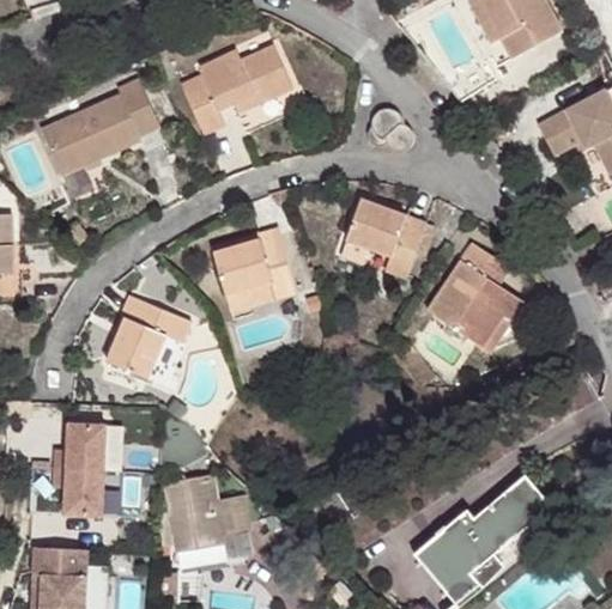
[(502,35),(484,0),(472,0),(492,40),(502,35)]
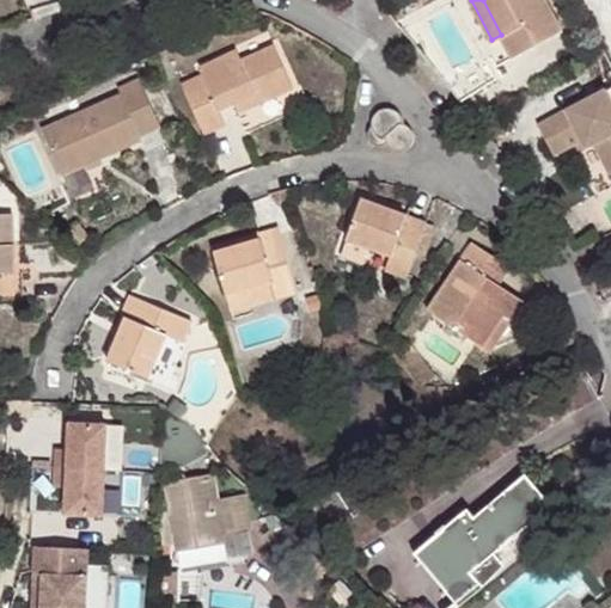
[(483,0),(501,35),(512,57),(562,30),(547,0),(483,0)]
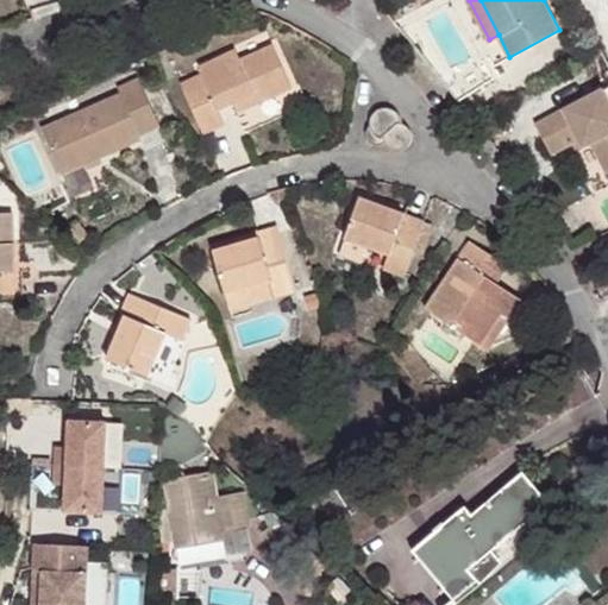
[(233,46),(196,64),(200,73),(177,82),(198,125),(219,117),(214,106),(229,100),(251,90),(256,100),(289,84),(270,44),(239,58),(233,46)]
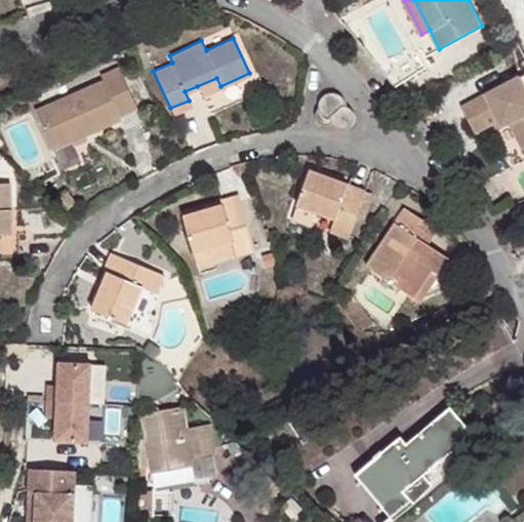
[(101,79),(34,110),(52,149),(118,118),(115,112),(133,104),(116,65),(98,74),(101,79)]
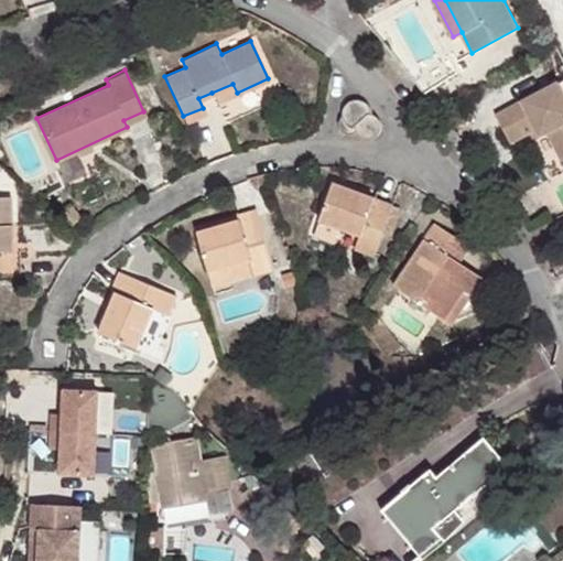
[(562,99),(553,82),(493,117),(508,144),(534,131),(539,138),(545,132),(560,159),(562,157),(562,99)]
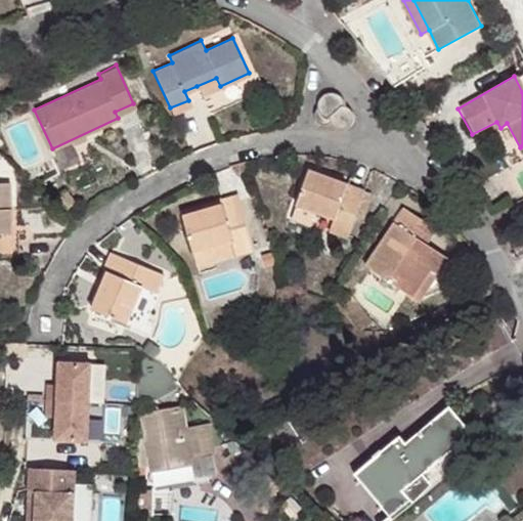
[(220,86),(216,78),(197,86),(200,95),(220,86)]
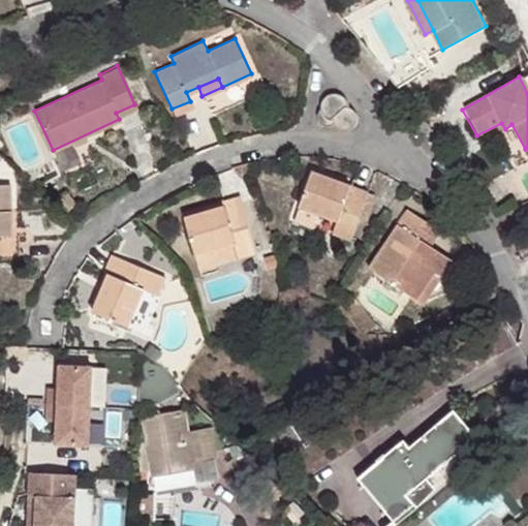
[(322,122),(329,122),(333,125),(336,128),(342,129),(350,125),(352,116),(350,110),(346,105),(344,102),(343,96),(339,92),(333,93),(325,93),(320,96),(317,102),(316,110),(318,120),(322,122)]
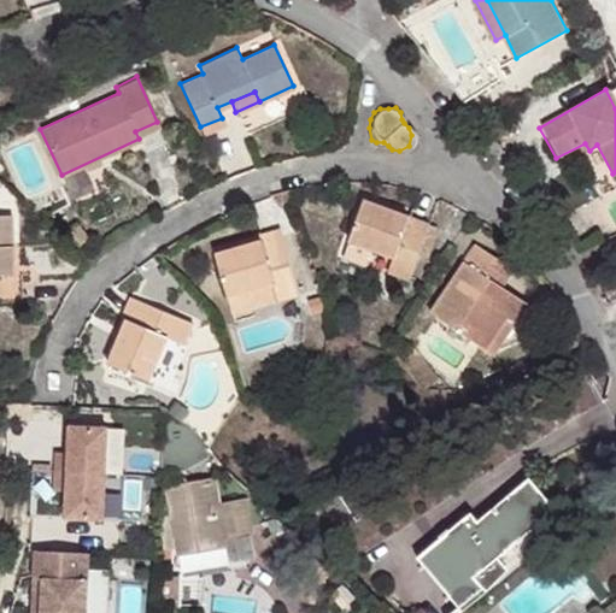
[(361,202),(347,243),(391,259),(386,272),(408,280),(415,258),(424,224),(361,202)]
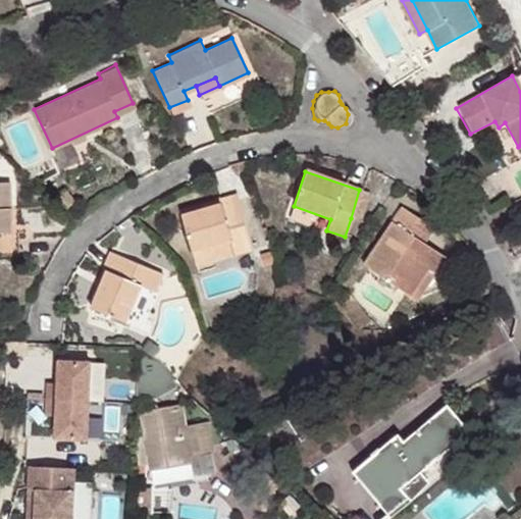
[(0,250),(18,249),(17,229),(13,229),(11,183),(0,182),(0,250)]
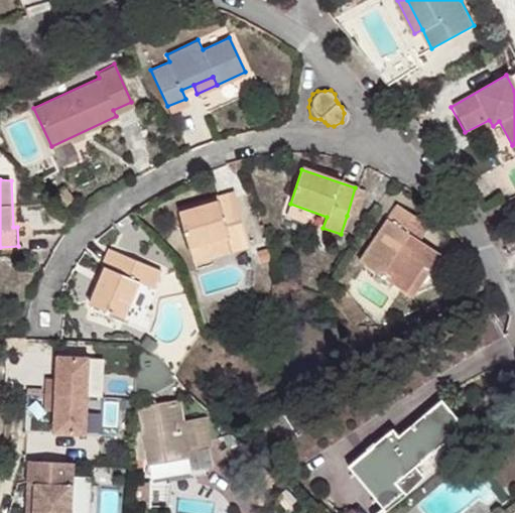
[(62,184),(53,194),(66,206),(75,197),(62,184)]
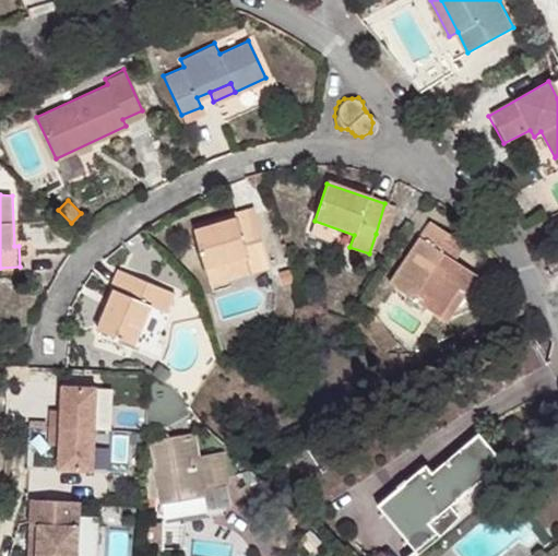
[(393,206),(384,203),(376,234),(383,235),(393,206)]
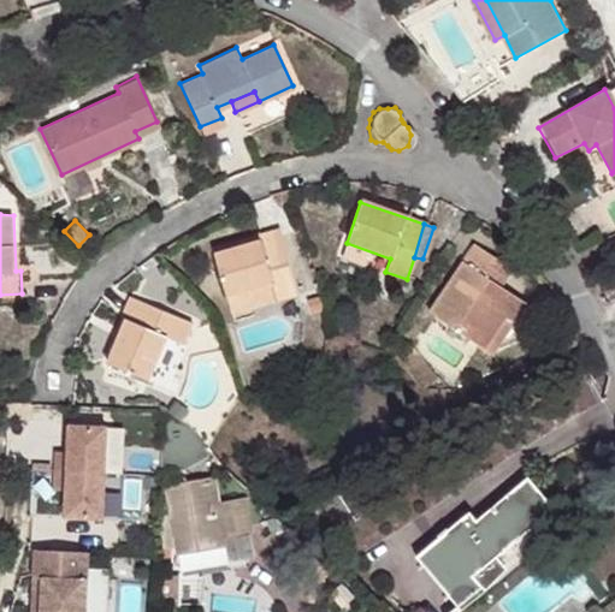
[(271,284),(276,302),(299,296),(283,236),(217,254),(228,296),(271,284)]
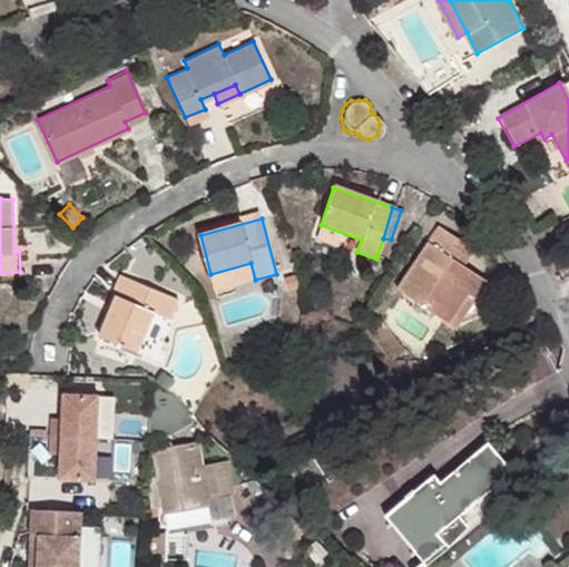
[(361,240),(321,225),(316,240),(356,252),(361,240)]
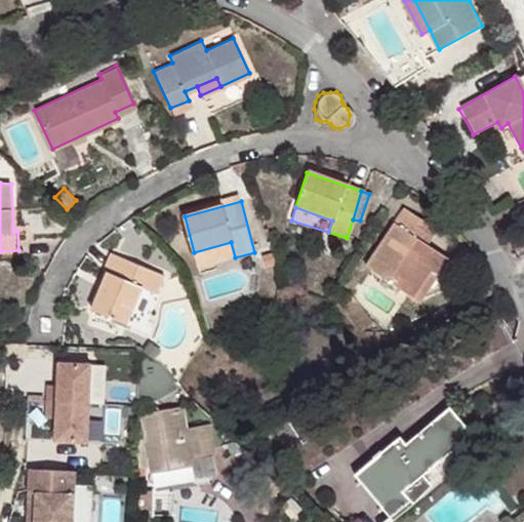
[(418,237),(428,224),(405,207),(366,265),(412,297),(432,270),(438,273),(447,258),(425,242),(418,237)]
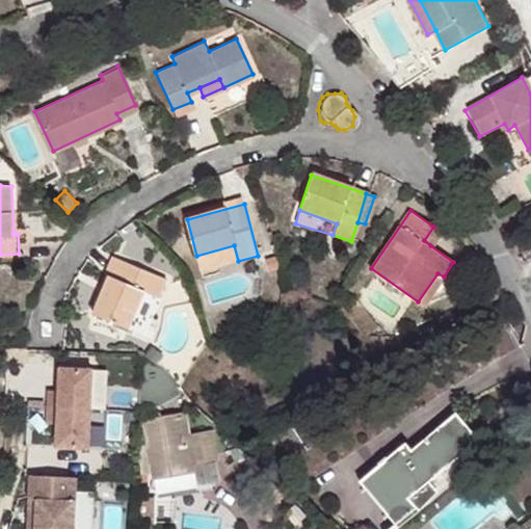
[(440,233),(433,227),(424,240),(430,245),(440,233)]
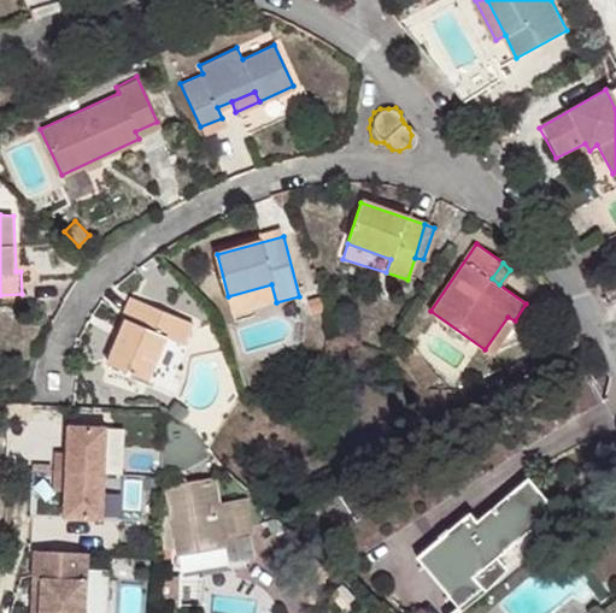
[(232,313),(276,302),(271,284),(228,296),(232,313)]
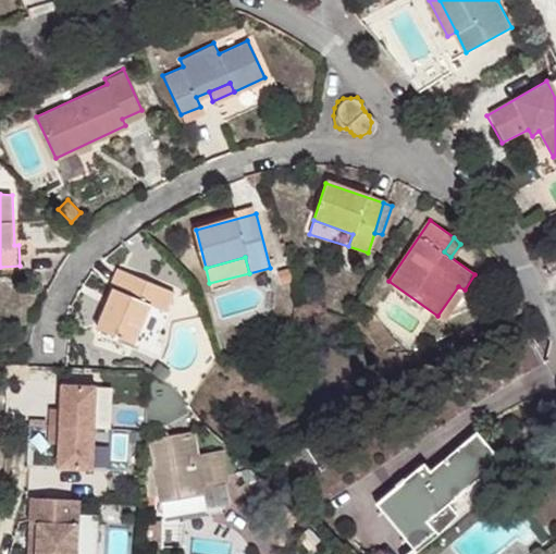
[(153,306),(168,312),(175,291),(123,271),(99,329),(137,344),(153,306)]
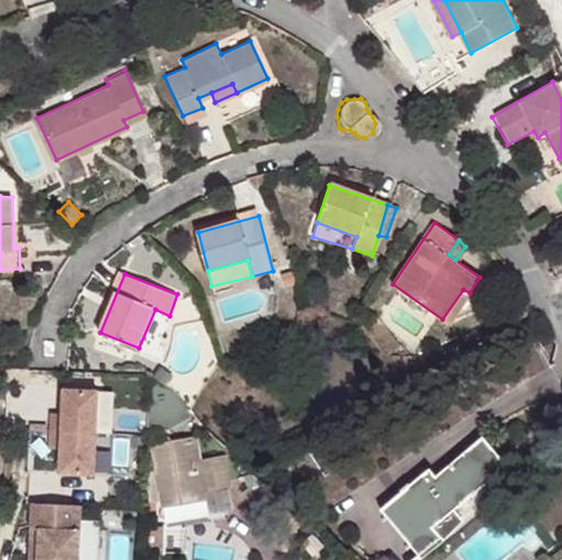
[(463,289),(442,319),(449,324),(470,293),(463,289)]
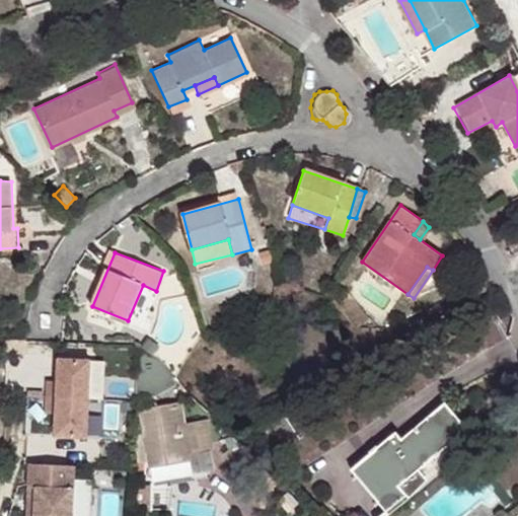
[(141,325),(156,291),(143,285),(128,320),(141,325)]
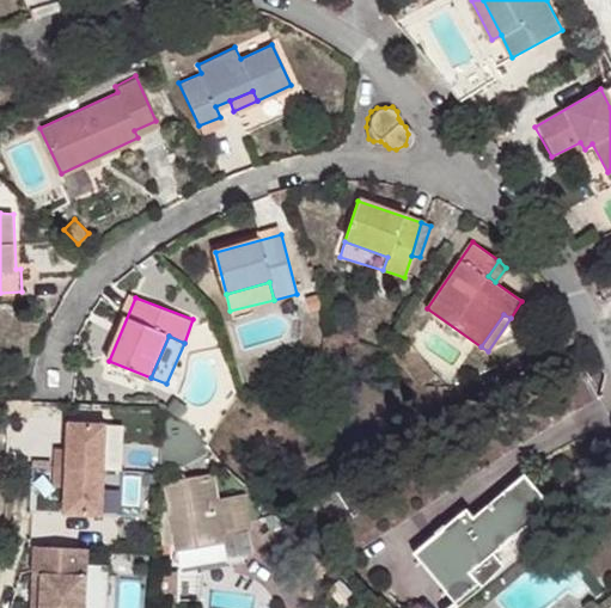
[(409,347),(401,358),(421,387),(433,378),(409,347)]
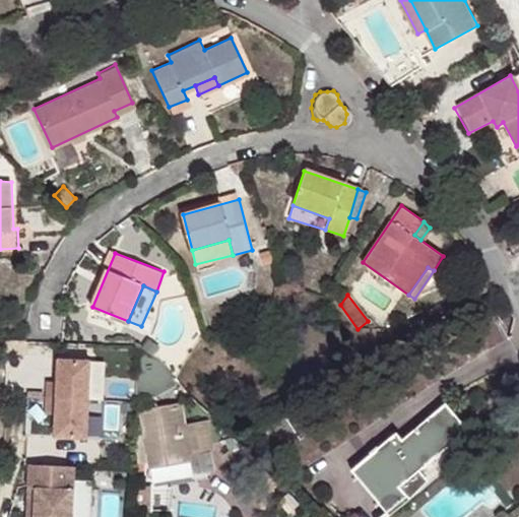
[(148,337),(142,346),(153,354),(159,346),(148,337)]
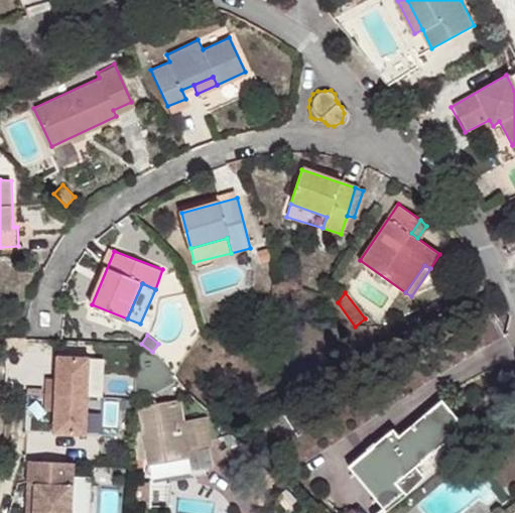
[(178,380),(137,344),(137,403),(178,380)]
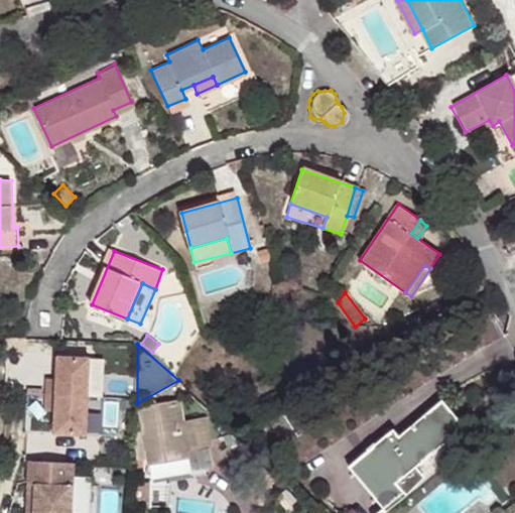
[(46,379),(45,396),(44,411),(55,412),(54,435),(89,436),(93,357),(57,356),(56,379),(46,379)]
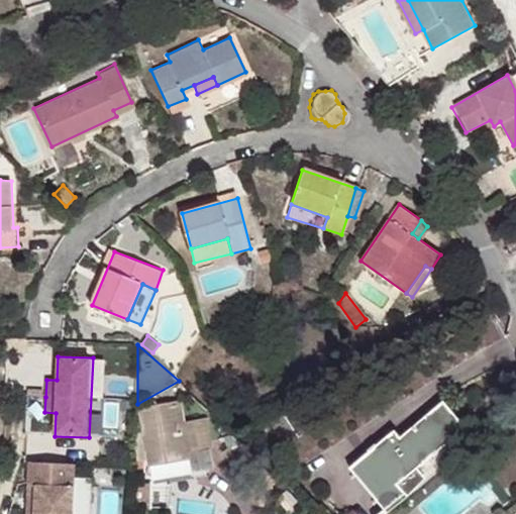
[(177,401),(139,408),(145,434),(136,436),(136,463),(149,459),(150,465),(187,456),(186,451),(209,447),(206,423),(182,426),(177,401)]
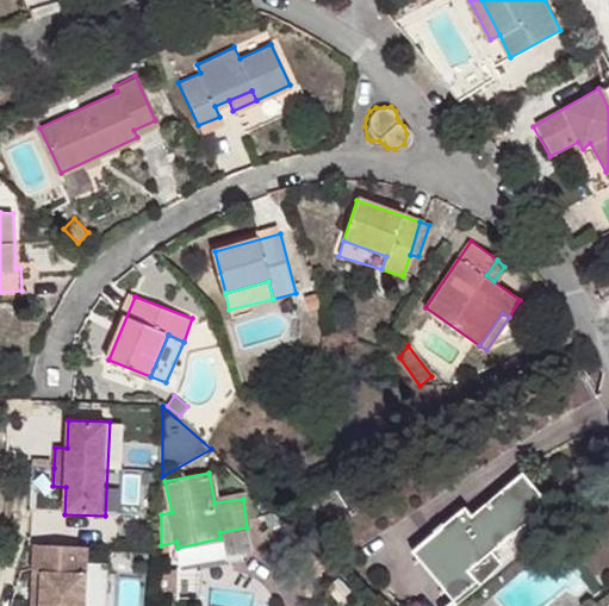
[(478,581),(471,570),(550,504),(524,474),(473,513),(466,505),(446,523),(443,522),(433,530),(435,531),(412,550),(453,600),(478,581)]
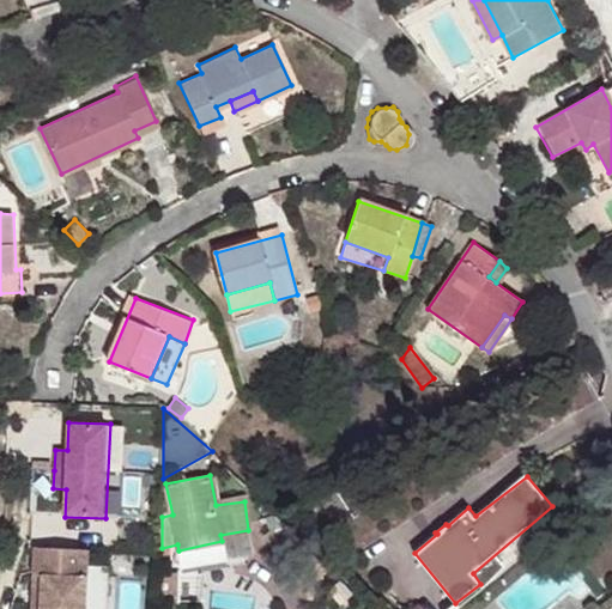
[(311,504),(329,530),(353,515),(337,487),(311,504)]
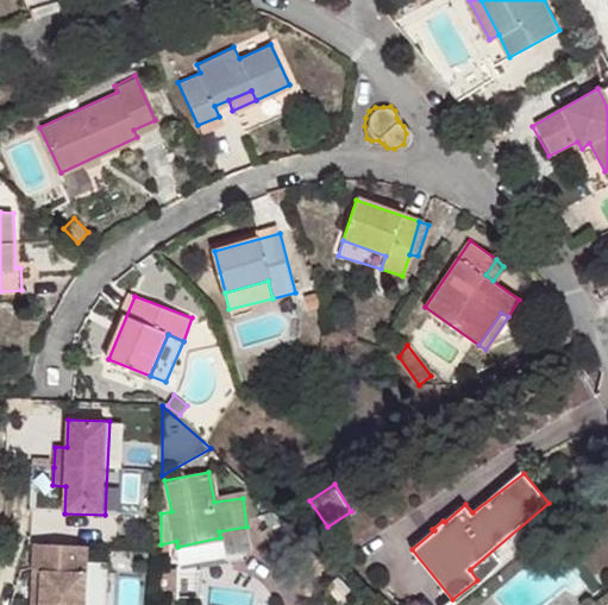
[(220,537),(177,547),(180,563),(223,556),(223,552),(251,547),(246,527),(219,531),(220,537)]
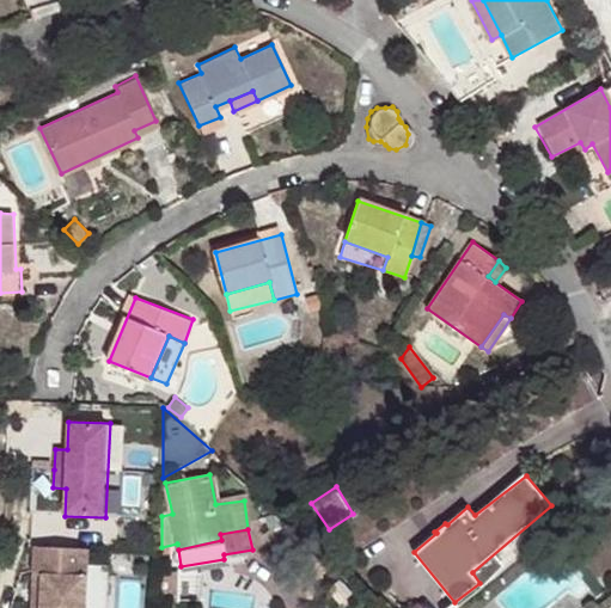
[(86,547),(34,546),(34,575),(42,575),(41,607),(84,607),(86,567),(86,547)]
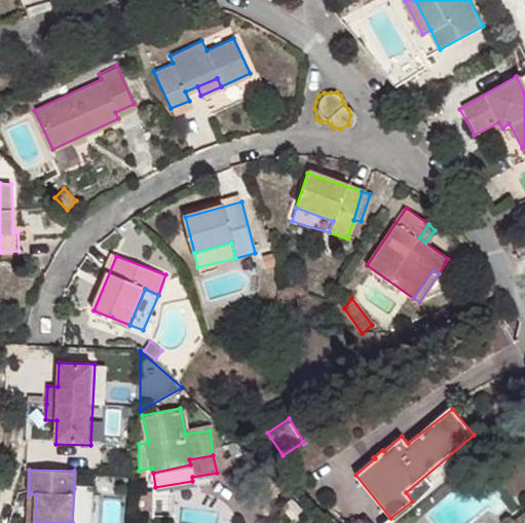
[(90,522),(91,488),(74,488),(72,522),(90,522)]
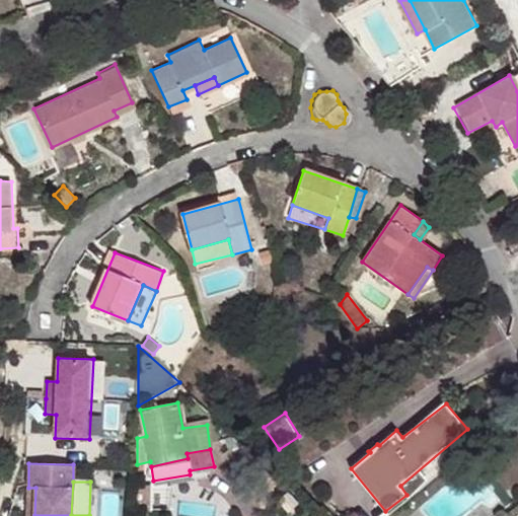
[(170,482),(148,483),(149,507),(170,506),(170,482)]
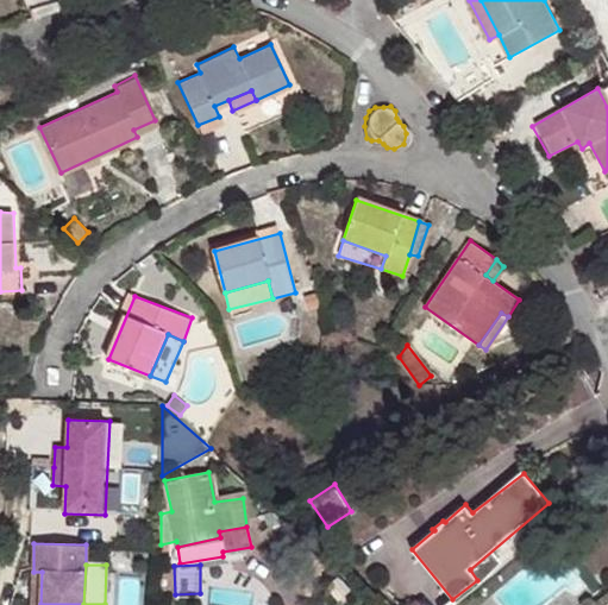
[(174,566),(161,566),(160,596),(175,594),(174,566)]
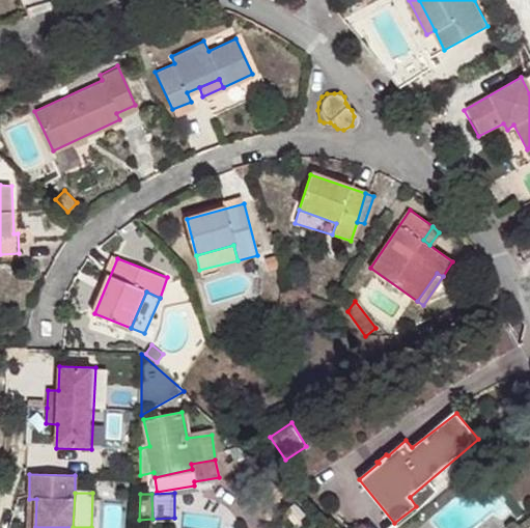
[(35,527),(36,499),(29,499),(27,527),(35,527)]
